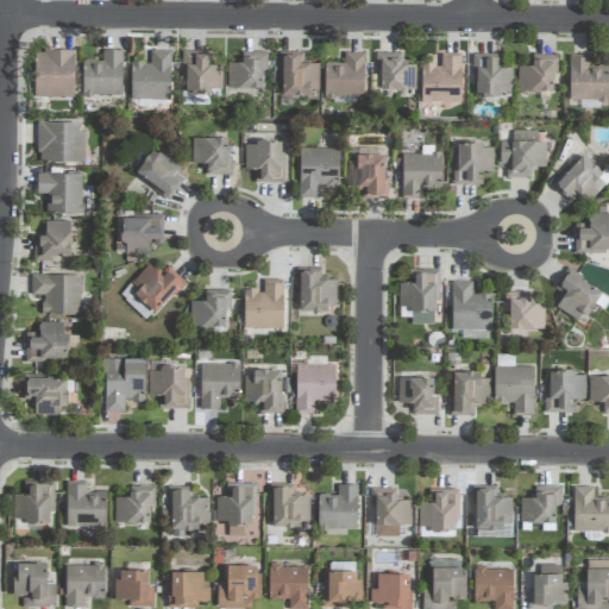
[(121,96),(123,50),(102,50),(101,61),(82,61),(81,95),(121,96)]
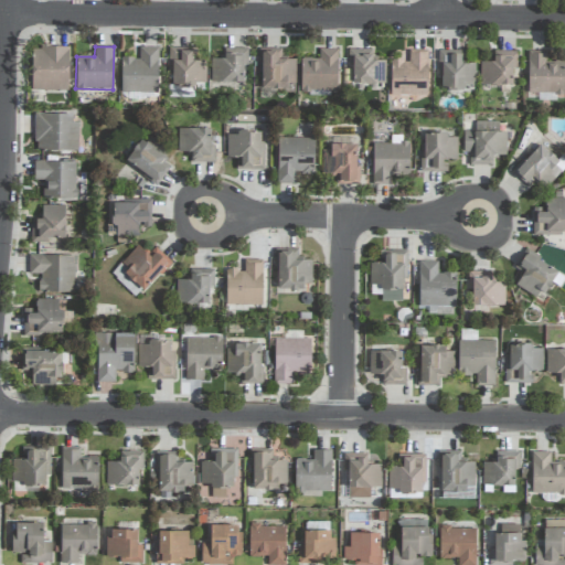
[(31,91),(67,91),(68,48),(32,48),(31,91)]
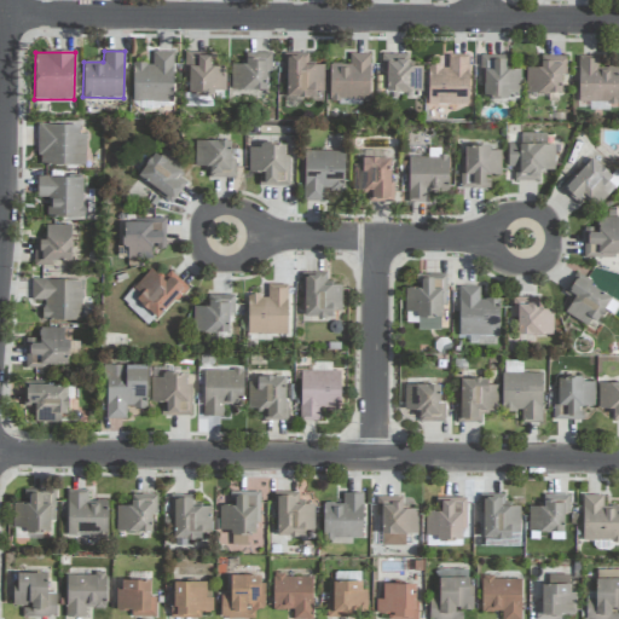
[(172,102),(173,52),(152,52),(152,63),(132,63),(132,100),(172,102)]
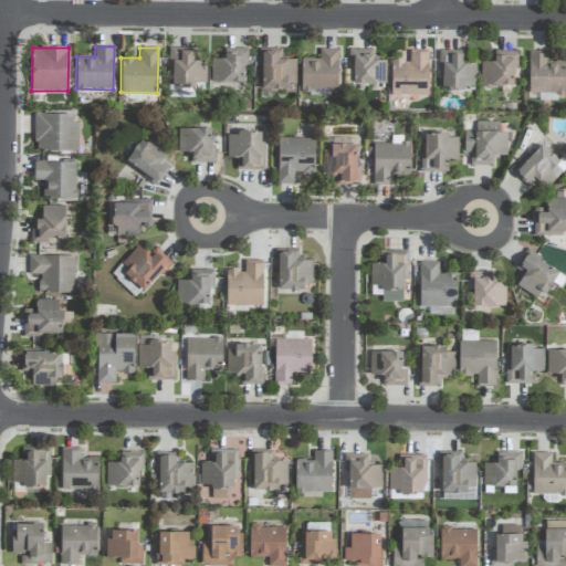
[(243,82),(243,58),(248,58),(248,48),(224,48),(224,59),(211,59),(211,82),(243,82)]
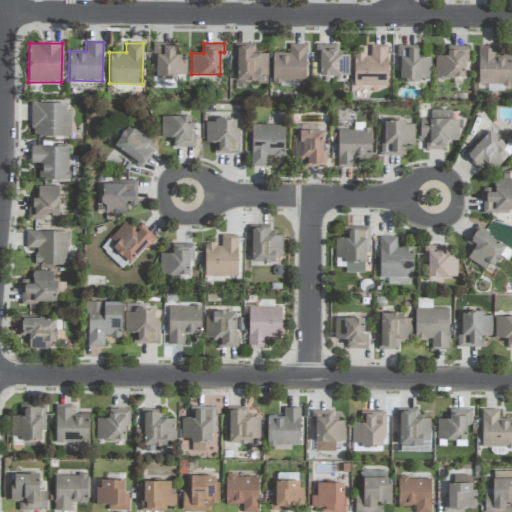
[(186,77),(185,54),(174,55),(173,44),(154,44),(155,77),(186,77)]
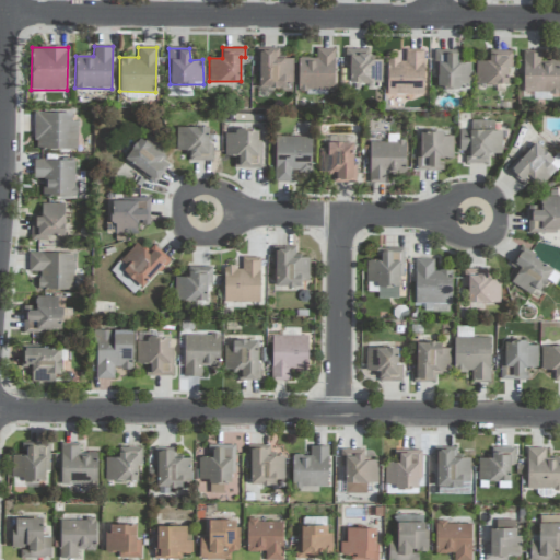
[(257,86),(292,86),(292,59),(276,58),(276,48),(258,48),(257,86)]
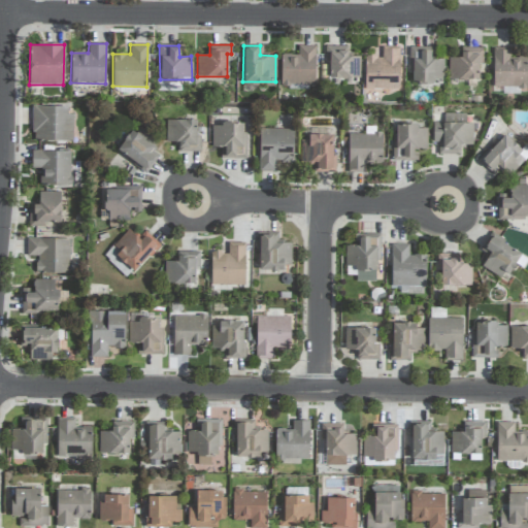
[(315,86),(316,45),(298,45),(298,55),(281,55),(279,85),(315,86)]
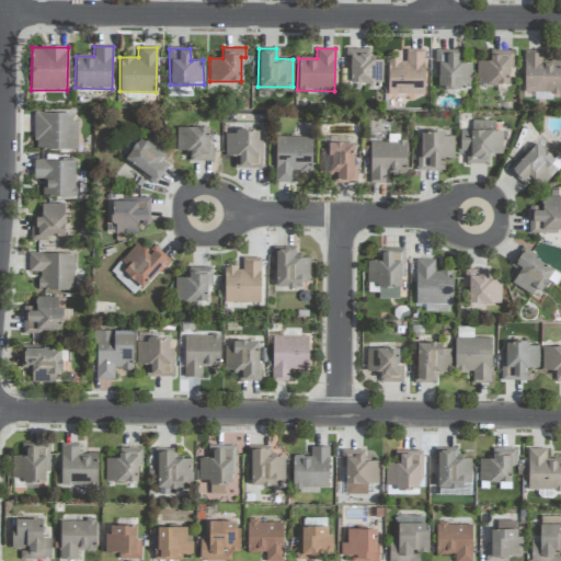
[(369,49),(345,48),(345,67),(350,67),(350,82),(381,82),(381,60),(369,60),(369,49)]
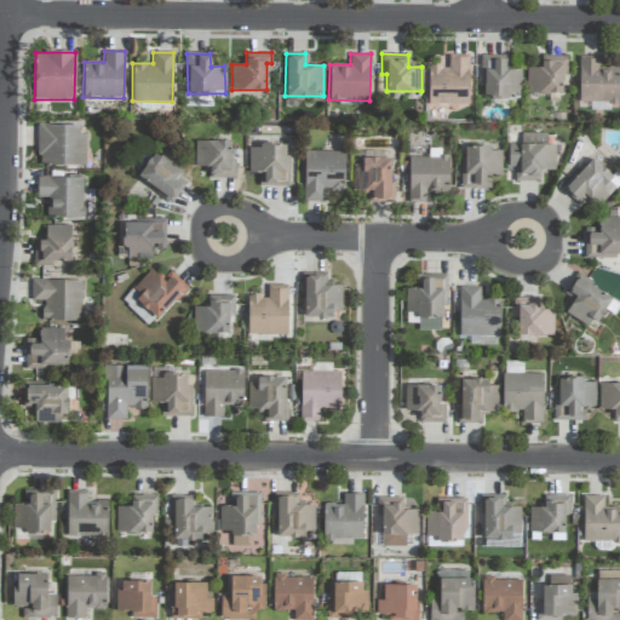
[(448,67),(428,65),(428,104),(468,105),(469,56),(448,55),(448,67)]
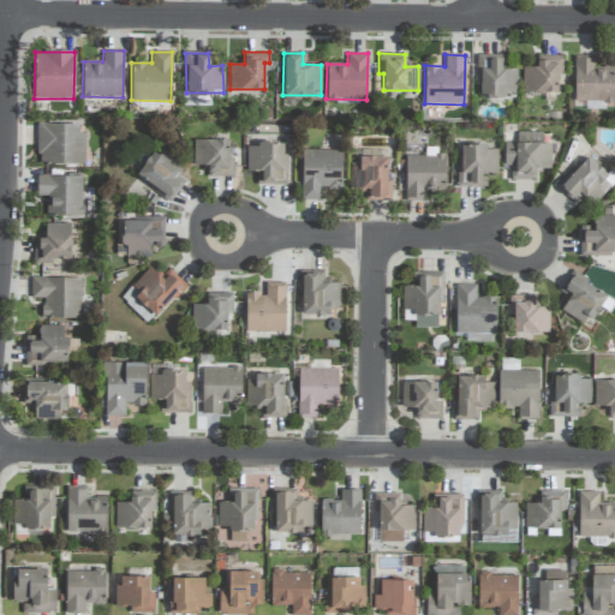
[(517,69),(501,70),(501,54),(478,55),(479,96),(517,95),(517,69)]
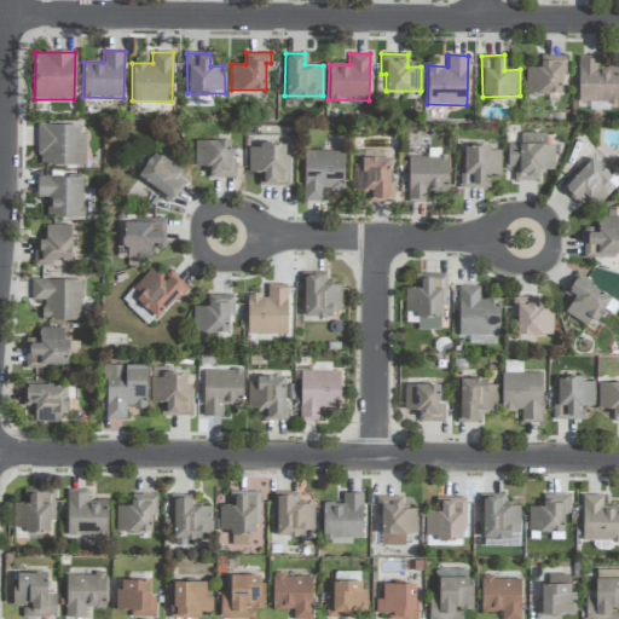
[(562,93),(563,56),(541,56),(541,68),(526,67),(526,93),(562,93)]
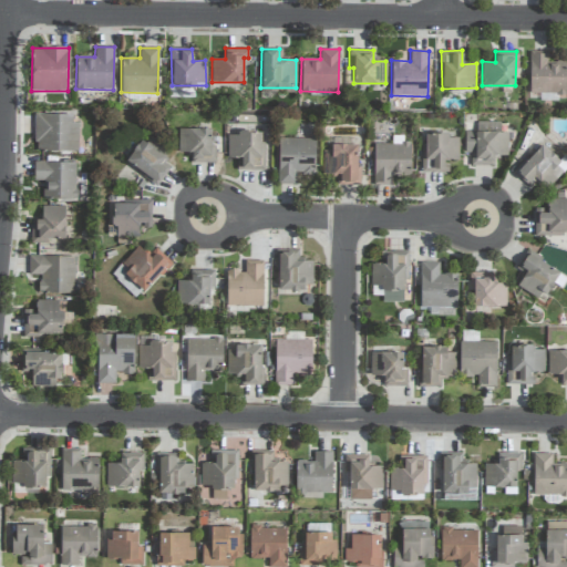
[(548,52),(531,52),(529,93),(566,94),(566,62),(548,61),(548,52)]
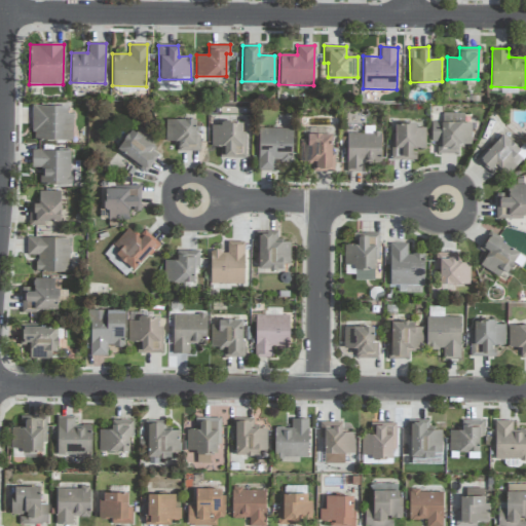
[(67,107),(33,106),(32,140),(73,141),(73,114),(67,114),(67,107)]
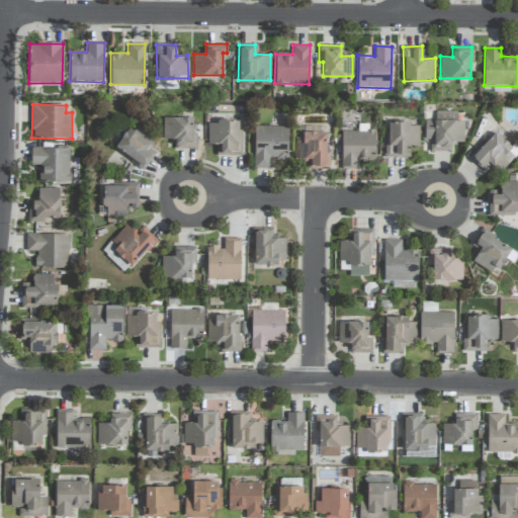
[(463,142),(463,120),(457,120),(457,111),(435,111),(435,119),(424,119),(424,141),(429,141),(430,152),(452,152),(451,143),(463,142)]
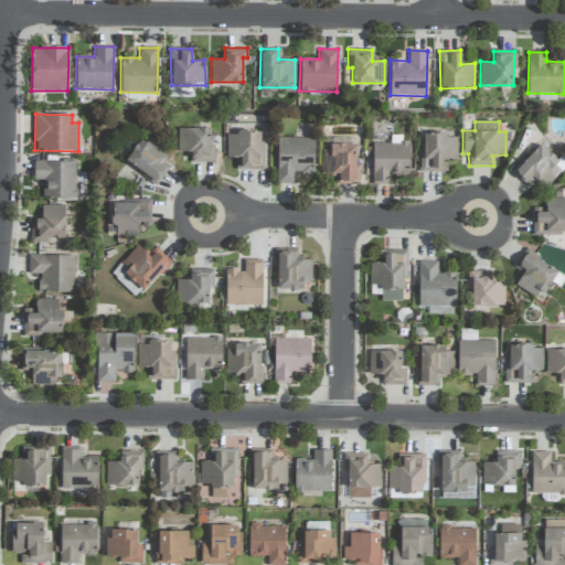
[(210,129),(178,128),(177,151),(192,151),(192,162),(214,162),(215,153),(210,153),(210,129)]
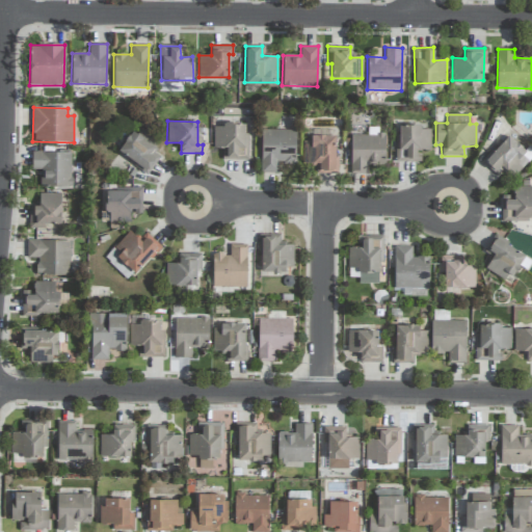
[(214,149),(223,149),(223,159),(248,160),(248,147),(244,147),(245,125),(214,124),(214,149)]
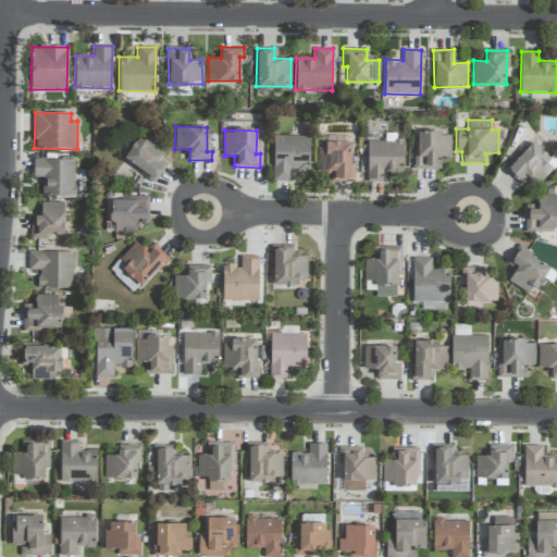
[(450,135),(440,136),(440,131),(417,131),(418,169),(438,169),(438,158),(450,157),(450,135)]
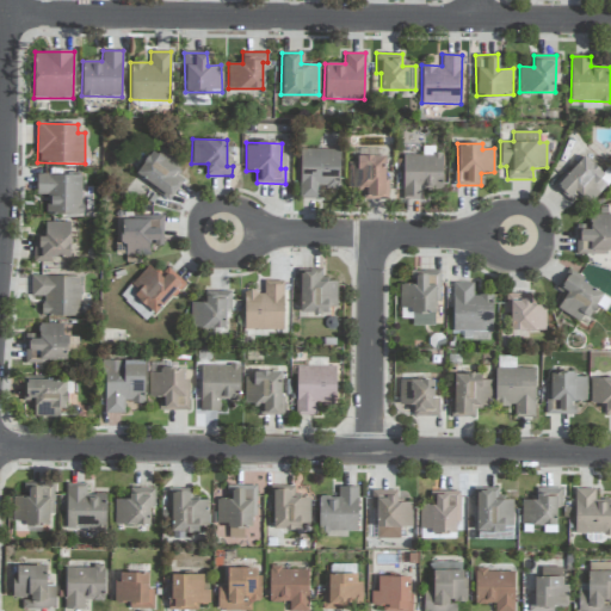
[(172,178),(183,161),(156,144),(136,177),(171,197),(179,183),(172,178)]
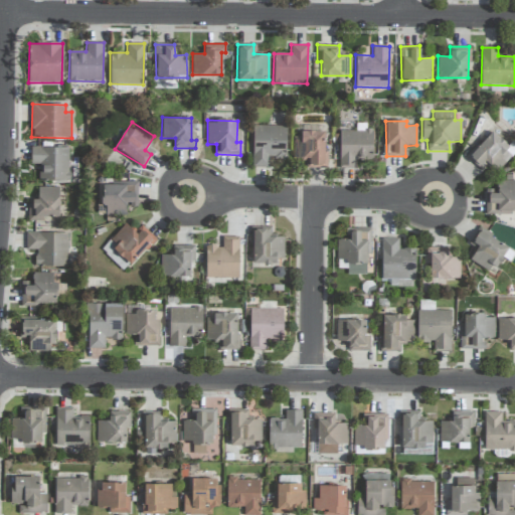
[(339,167),(355,167),(356,158),(372,159),(372,124),(356,124),(356,131),(340,131),(339,167)]
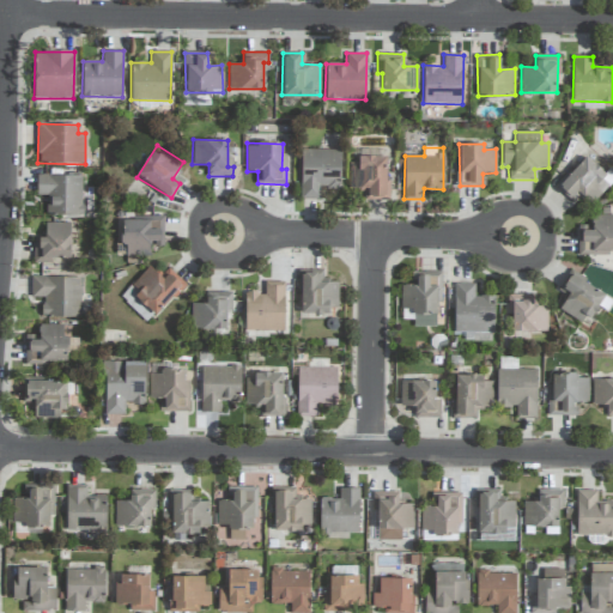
[(340,150),(301,150),(302,199),(320,199),(320,186),(340,186),(340,150)]
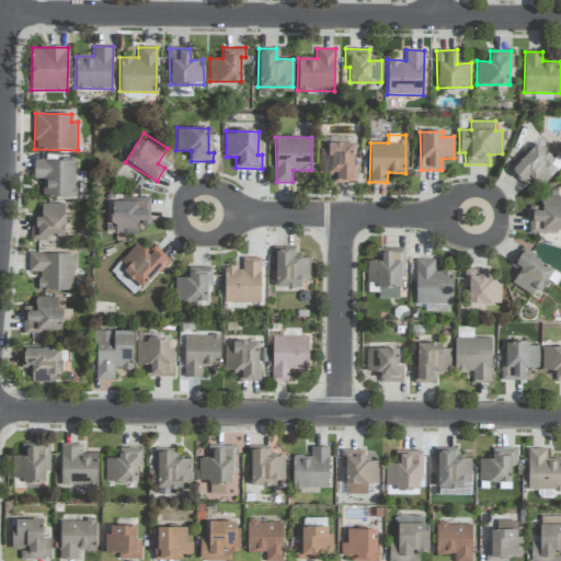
[(354,142),(328,142),(328,149),(320,149),(320,173),(334,173),(334,183),(354,182),(354,142)]
